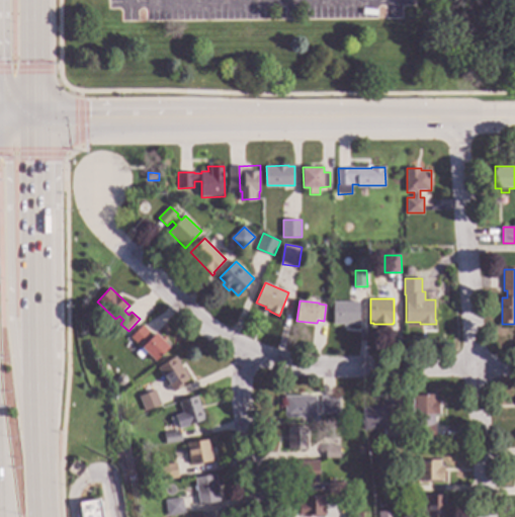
[(360,324),(344,325),(344,323),(335,324),(335,302),(360,302),(360,324)]
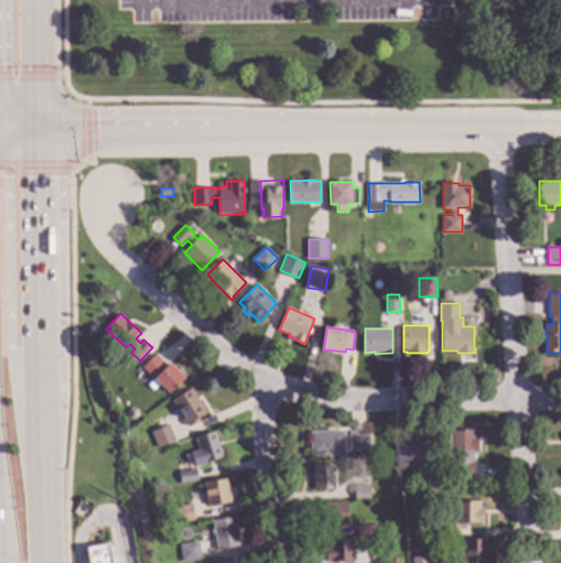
[(169,365),(171,363),(186,377),(170,393),(161,385),(155,391),(149,385),(155,379),(143,367),(157,354),(169,365)]
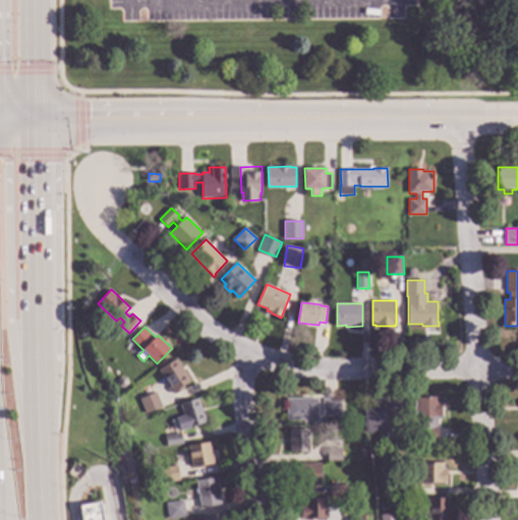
[(191,381),(184,385),(185,388),(175,395),(173,391),(171,393),(168,388),(171,387),(160,369),(178,358),(191,381)]
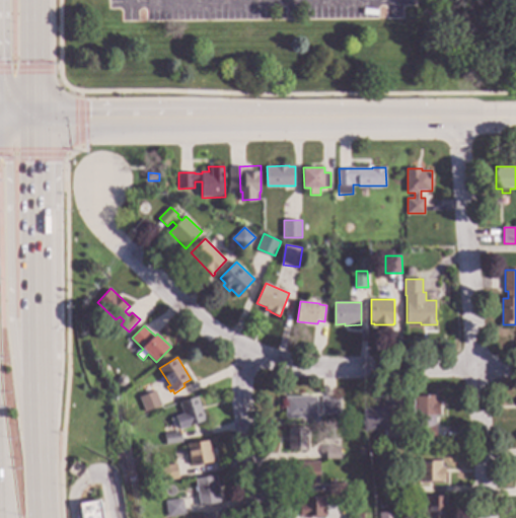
[(128,375),(129,378),(128,383),(125,385),(121,385),(119,382),(120,376),(123,374),(128,375)]
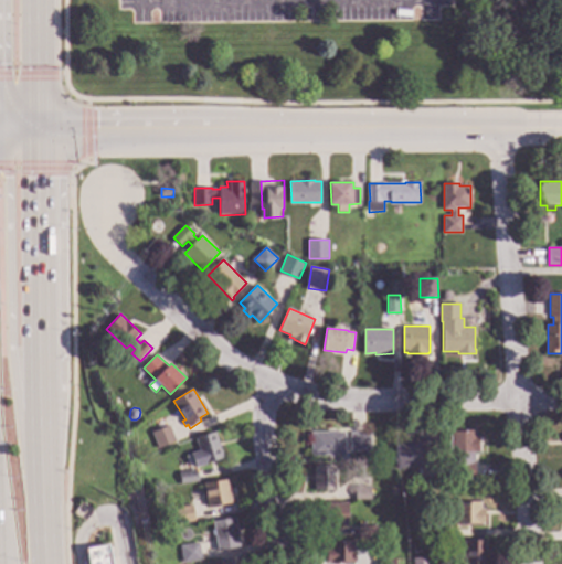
[(177,440),(159,448),(152,433),(171,425),(177,440)]
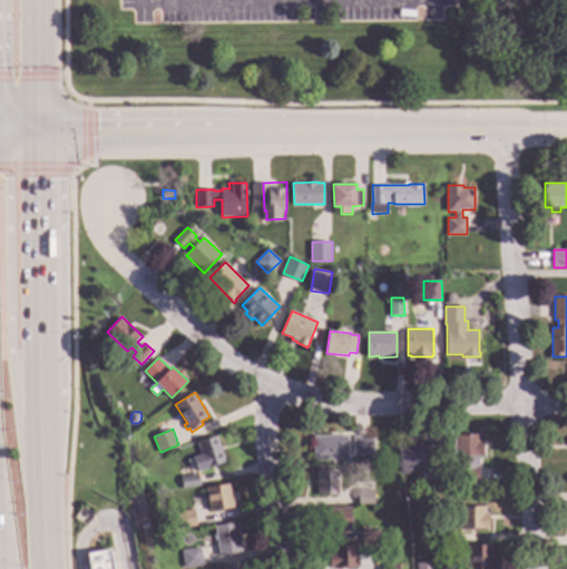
[(480,441),(485,441),(485,455),(479,455),(479,467),(481,467),(481,483),(463,483),(463,455),(455,455),(455,434),(481,434),(480,441)]
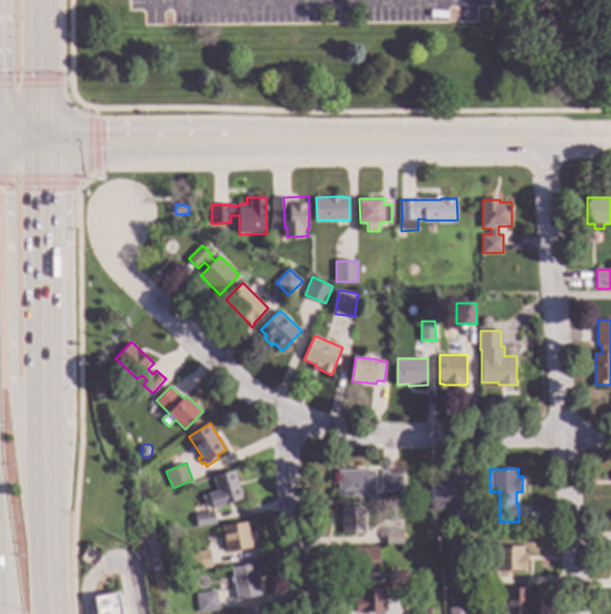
[(245,498),(213,507),(209,493),(217,490),(214,476),(237,470),(245,498)]
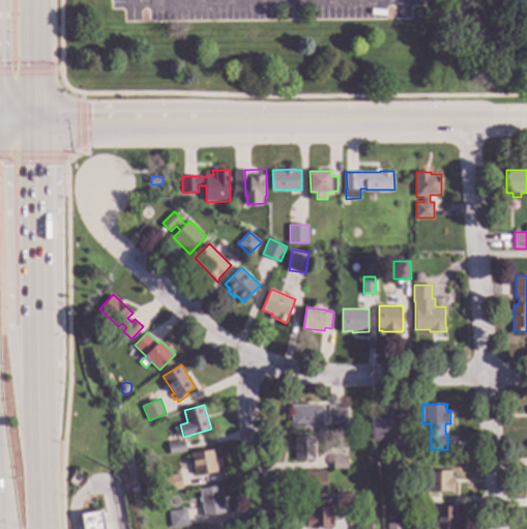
[(324,427),(293,427),(293,405),(324,405),(324,427)]
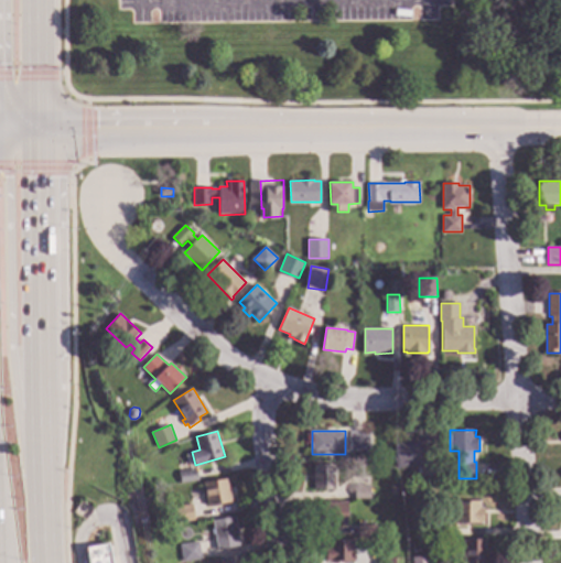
[(370,450),(352,451),(352,432),(370,432),(370,450)]
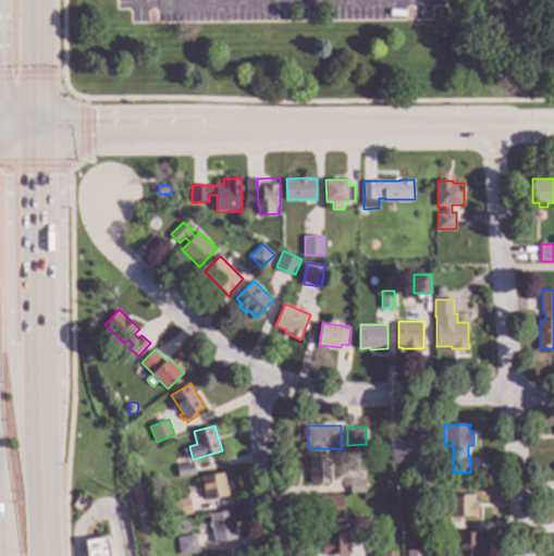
[(431,453),(417,454),(417,459),(394,462),(390,437),(428,432),(431,453)]
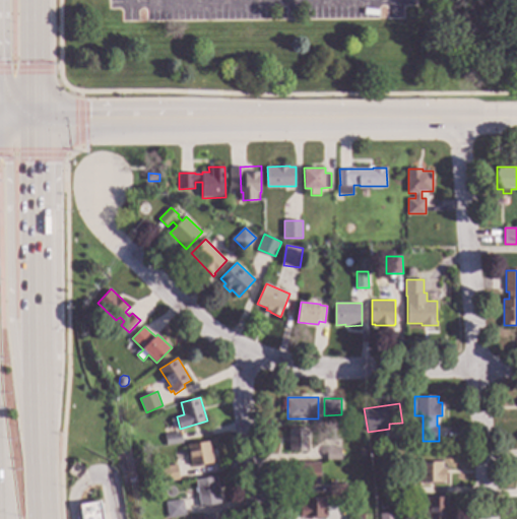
[(310,451),(291,451),(291,428),(309,428),(310,451)]
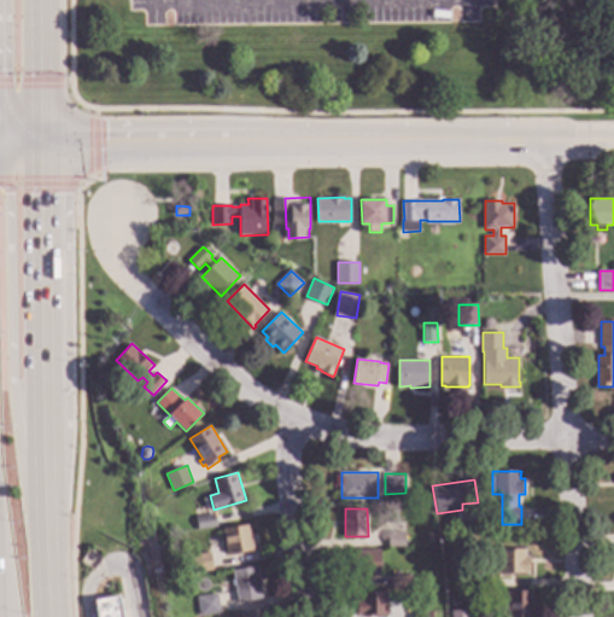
[(218,527),(199,529),(197,516),(216,513),(218,527)]
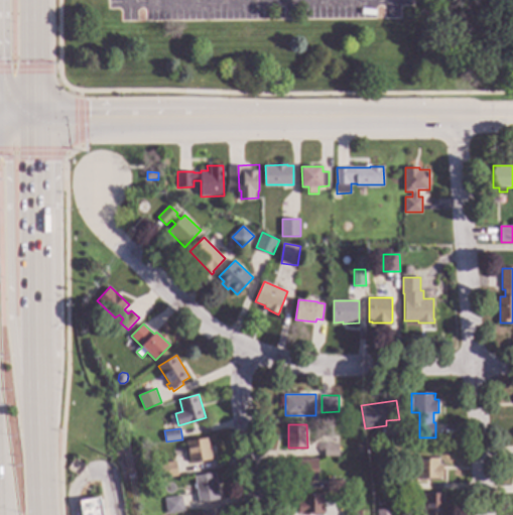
[(210,446),(212,446),(214,457),(212,458),(213,460),(190,463),(187,441),(209,437),(210,446)]
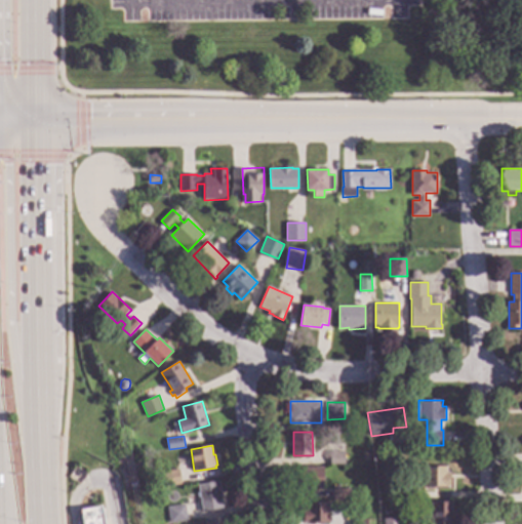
[(346,464),(331,464),(331,451),(346,451),(346,464)]
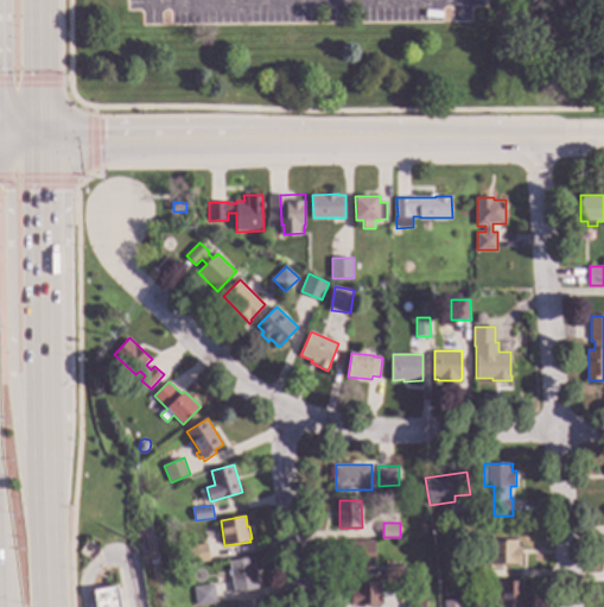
[(375,564),(345,564),(345,543),(349,543),(349,542),(375,541),(375,564)]
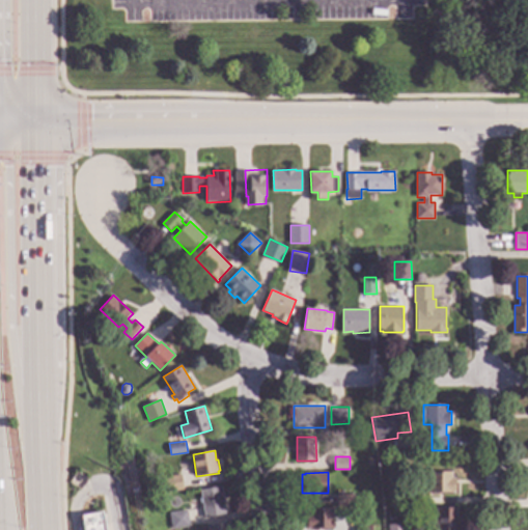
[(452,478),(456,478),(456,492),(429,492),(429,472),(452,472),(452,478)]
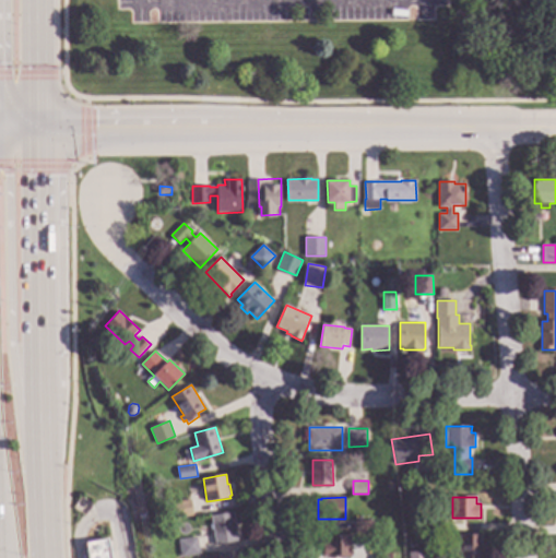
[(194,515),(177,518),(175,501),(191,499),(194,515)]
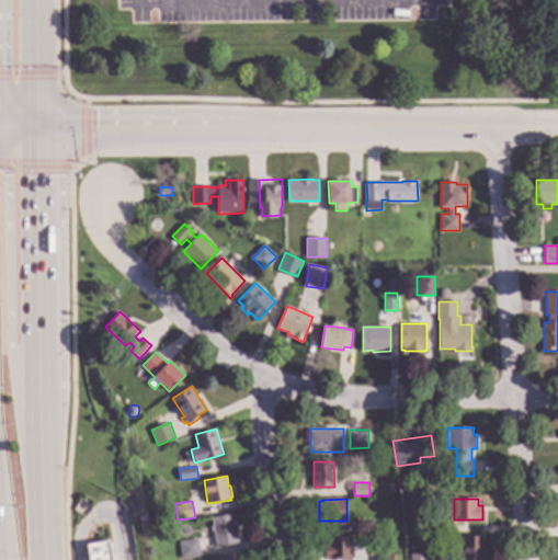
[(431,533),(412,533),(413,512),(431,512),(431,533)]
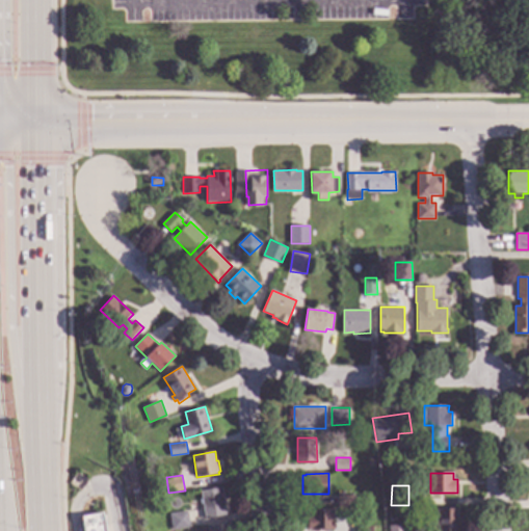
[(222,488),(226,502),(225,502),(227,514),(206,519),(204,503),(202,504),(201,499),(203,499),(202,490),(221,486),(222,488)]
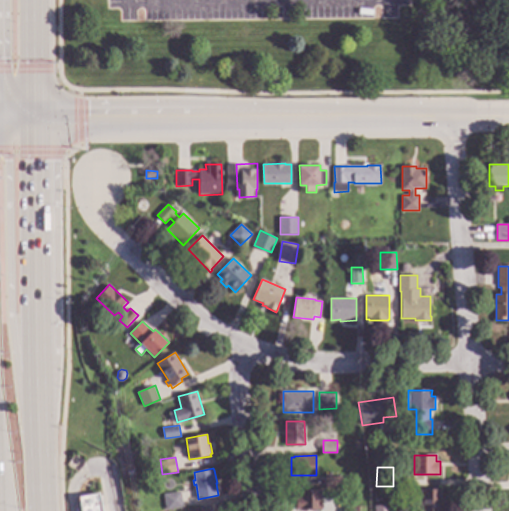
[(342,478),(344,478),(344,486),(342,486),(342,487),(326,487),(326,476),(342,476),(342,478)]
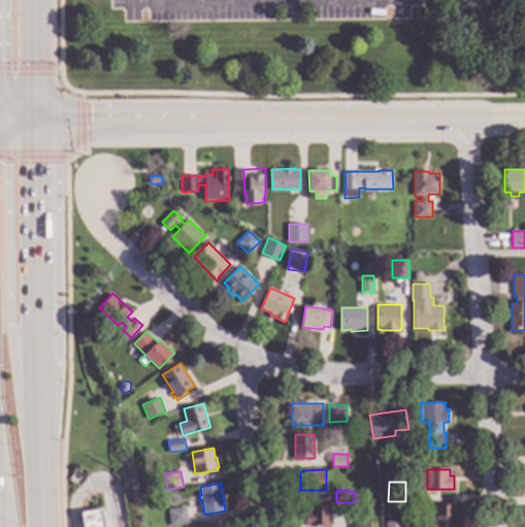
[(455,517),(456,517),(456,524),(455,524),(455,526),(435,526),(435,504),(455,504),(455,517)]
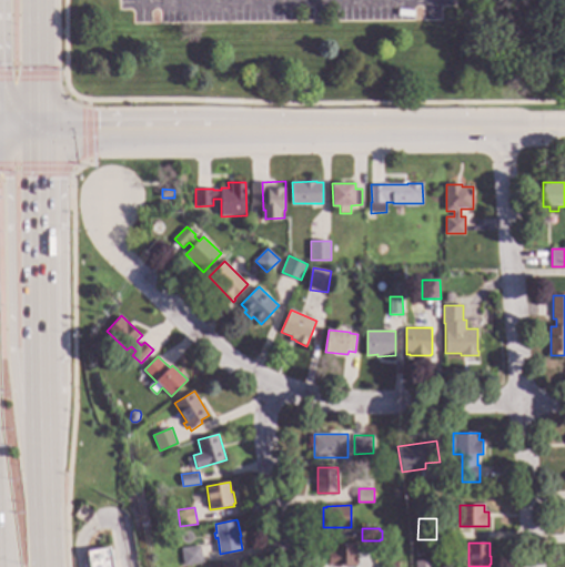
[(357,565),(329,565),(329,564),(326,564),(326,552),(330,552),(330,549),(333,549),(333,544),(357,544),(357,565)]
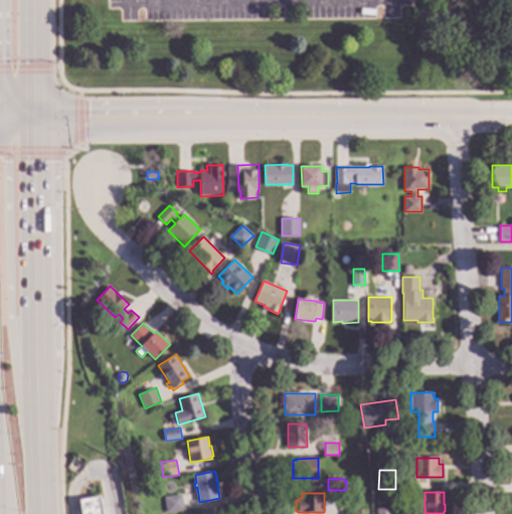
[(185,510),(168,513),(166,497),(182,494),(185,510)]
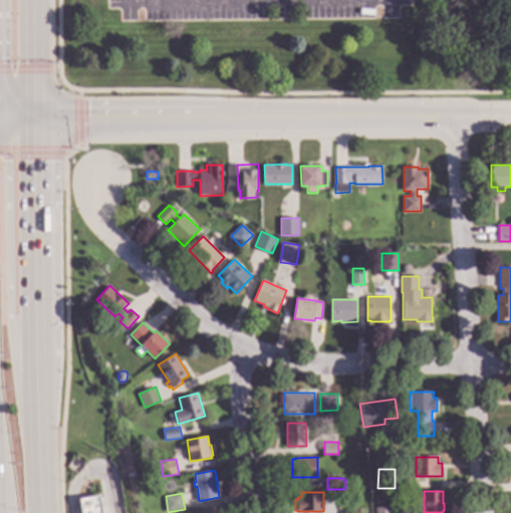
[(104,512),(82,512),(80,499),(101,496),(104,512)]
